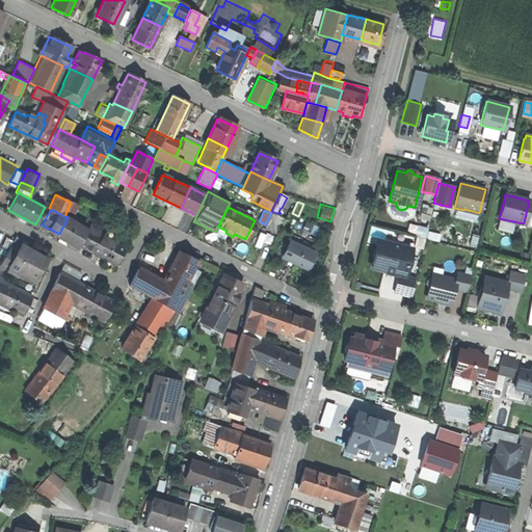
[(421,210),(420,216),(429,218),(431,213),(421,210)]
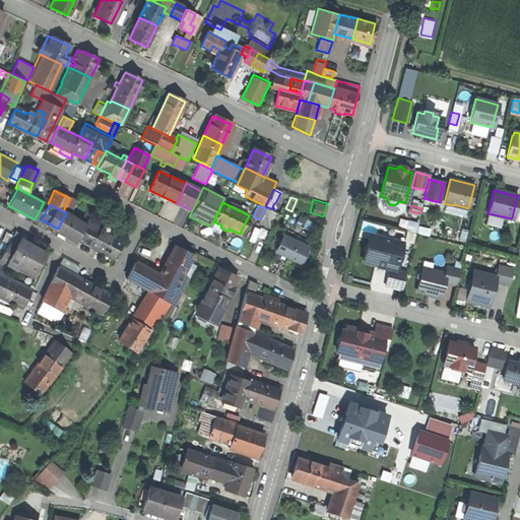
[(259,219),(258,223),(272,230),(279,214),(265,208),(259,219)]
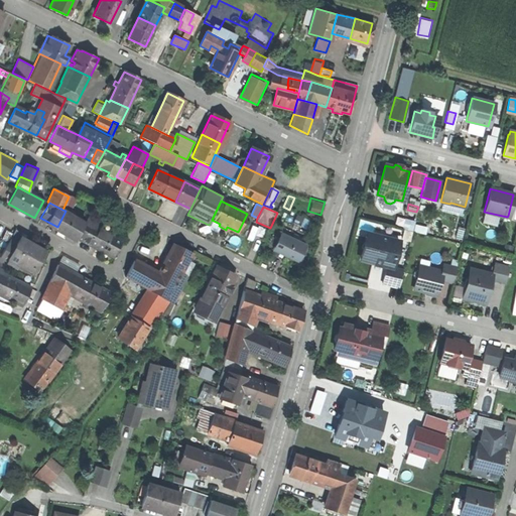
[(63,237),(65,235),(76,240),(77,237),(85,223),(65,213),(57,227),(54,232),(63,237)]
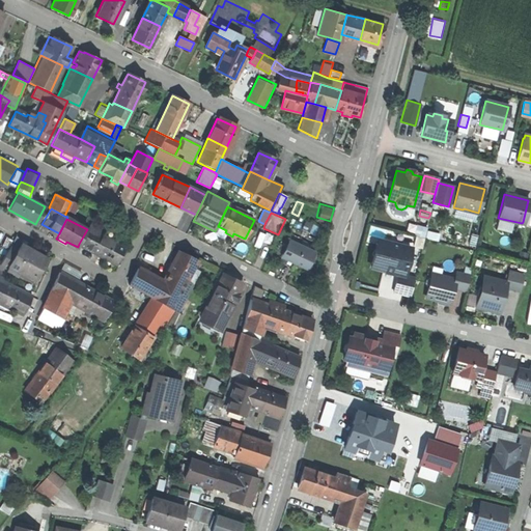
[(306,220),(303,227),(317,233),(320,226),(306,220)]
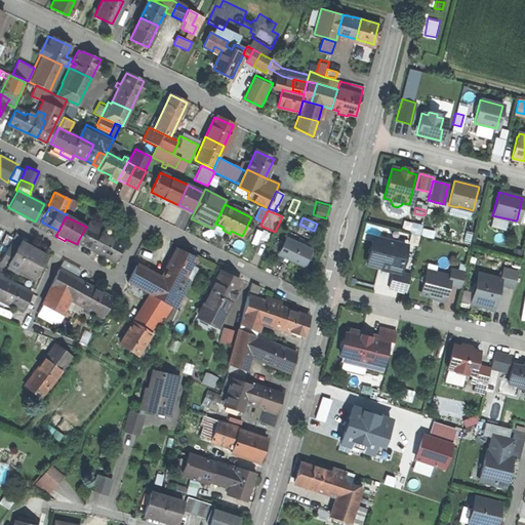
[(86,227),(78,241),(97,251),(106,235),(101,233),(104,228),(89,219),(86,227)]
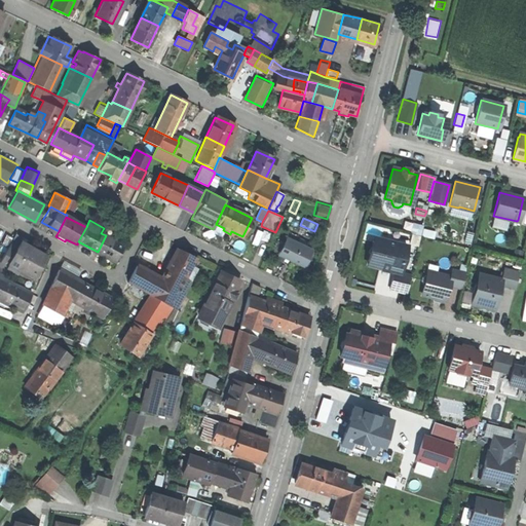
[(413,220),(410,230),(421,233),(424,223),(413,220)]
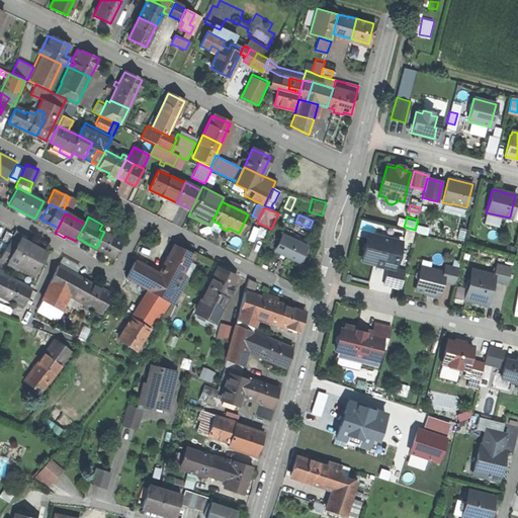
[(104,232),(96,248),(115,258),(123,242),(107,234),(111,225),(104,221),(102,225),(99,230),(104,232)]
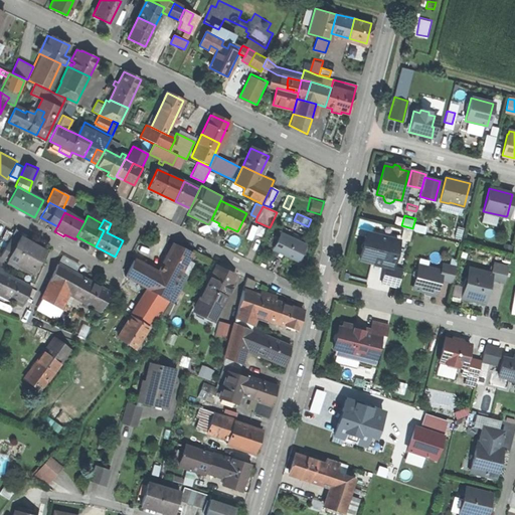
[(415,221),(414,228),(425,231),(427,224),(415,221)]
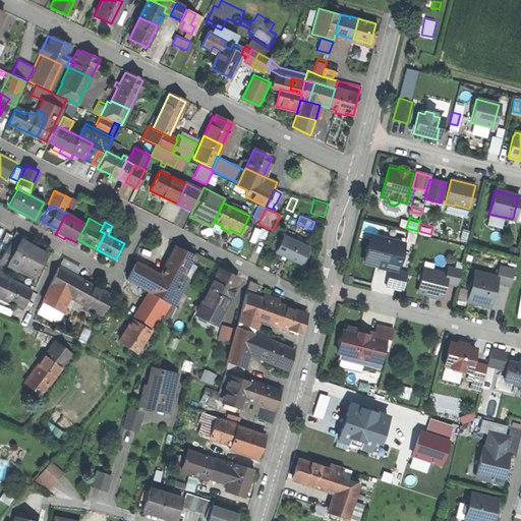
[(392,227),(390,234),(415,240),(417,232),(392,227)]
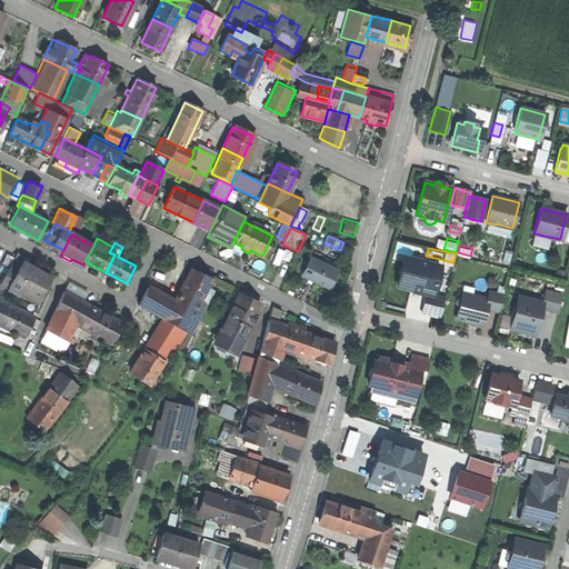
[(507,248),(503,260),(510,261),(513,250),(507,248)]
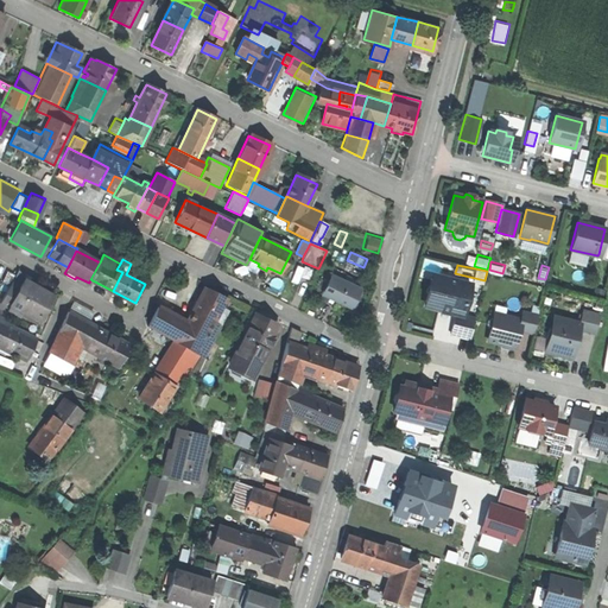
[(340,277),(343,279),(344,277),(340,274),(341,272),(333,268),(330,273),(340,277)]
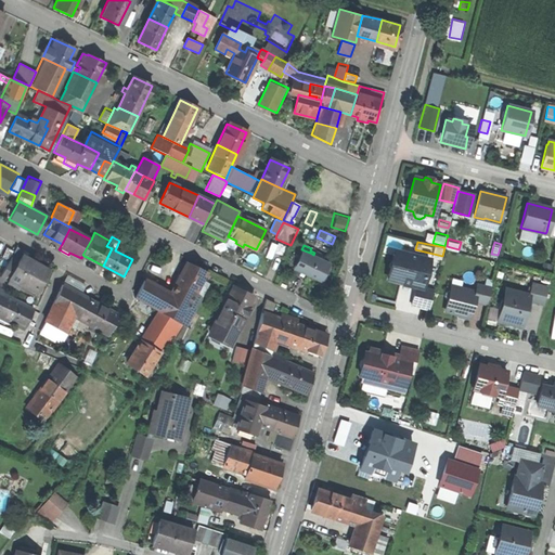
[(301,272),(310,253),(301,249),(298,257),(293,268),(292,272),(299,275),(301,272)]
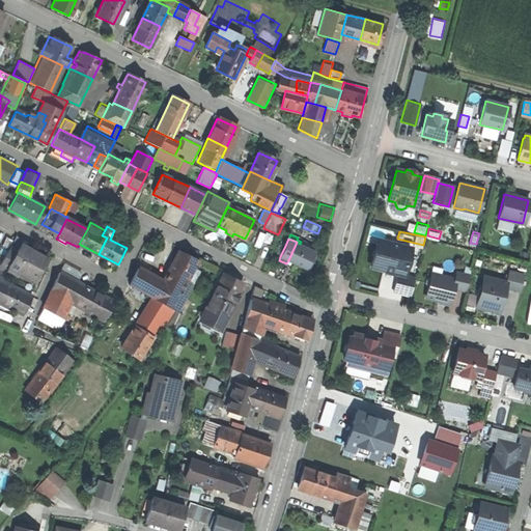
[(373,257),(370,268),(397,274),(402,276),(410,248),(378,240),(375,250),(372,251),(371,255),(373,257)]
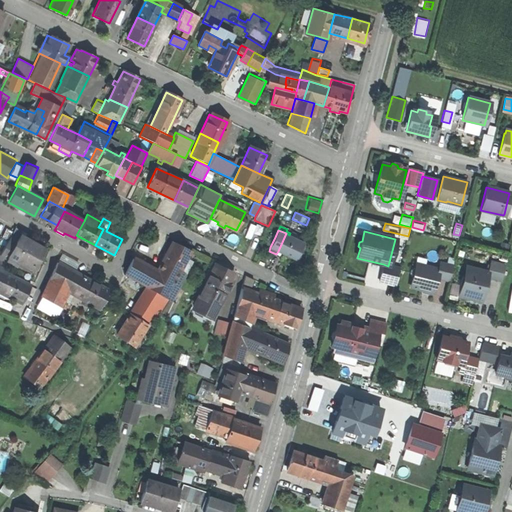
[(289,235),(286,233),(278,251),(296,259),(304,241),(289,235)]
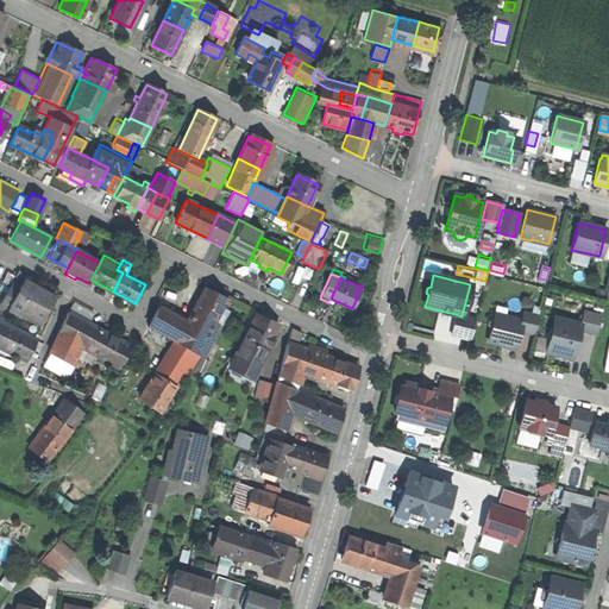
[(315,292),(321,294),(327,282),(321,280),(315,292)]
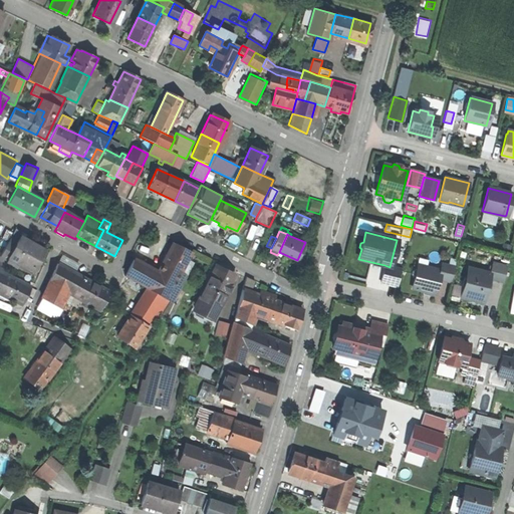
[(16,242),(7,257),(8,258),(33,272),(45,251),(19,237),(16,242)]
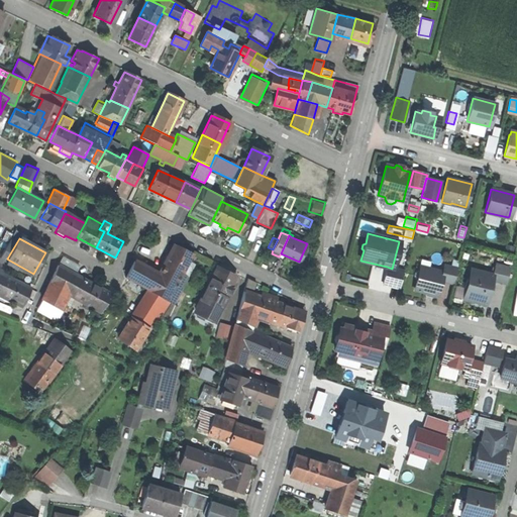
[(10,240),(0,256),(0,261),(6,265),(8,260),(7,259),(16,243),(10,240)]
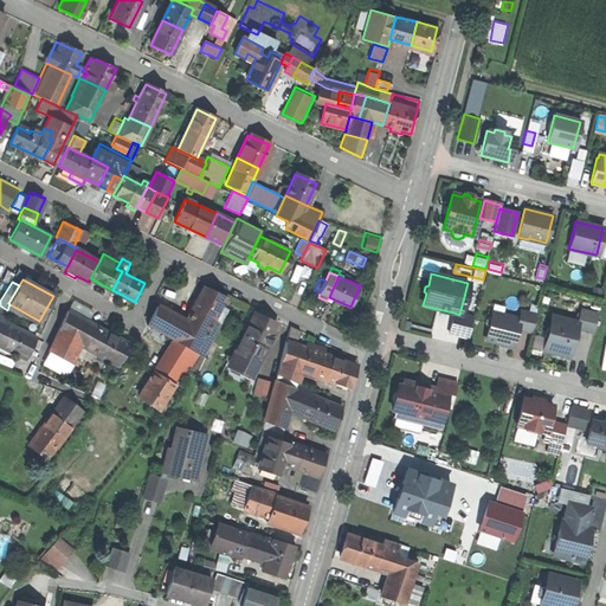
[(594,283),(592,291),(603,295),(605,285),(594,283)]
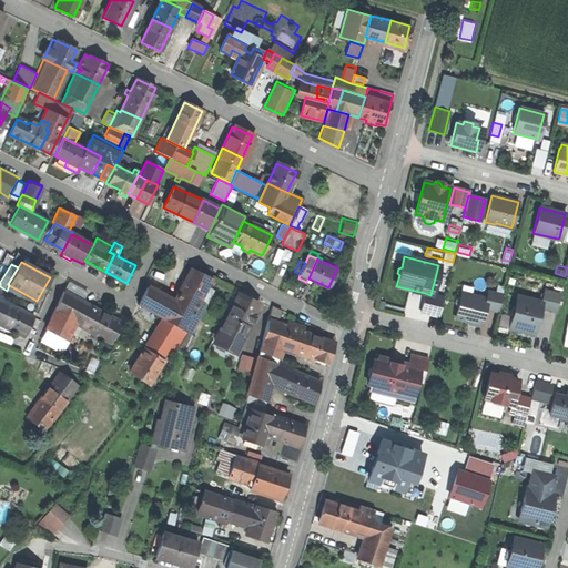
[(192,269),(180,291),(199,301),(200,300),(211,279),(192,269)]
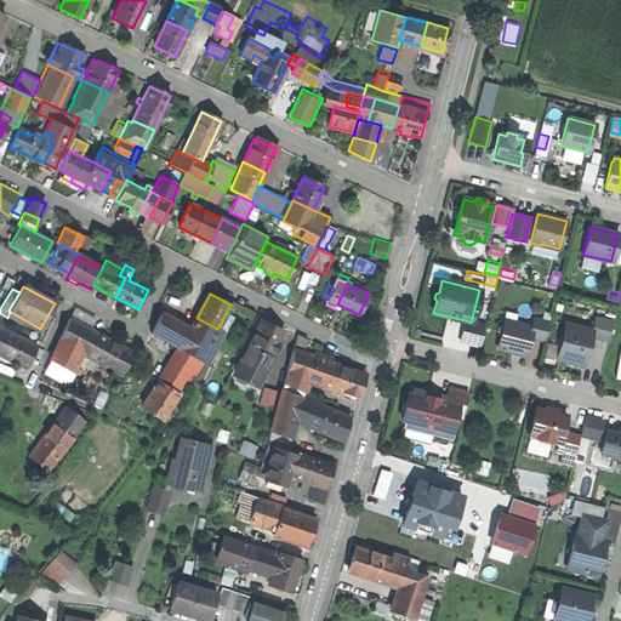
[(610,306),(609,314),(617,315),(619,308),(610,306)]
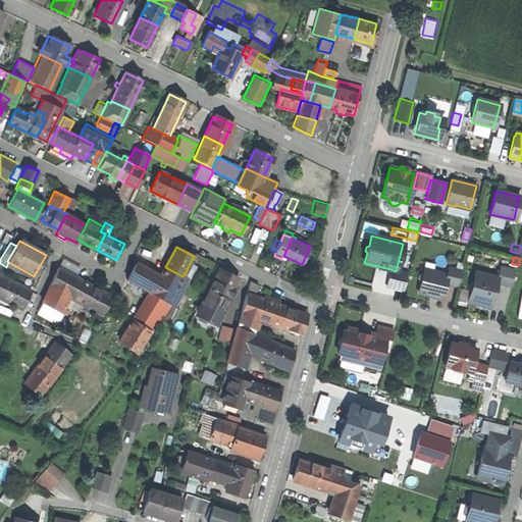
[(151,295),(159,279),(136,264),(126,280),(150,294),(151,295)]
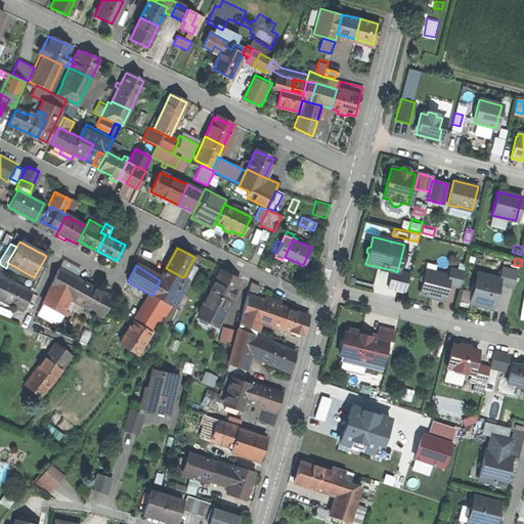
[(183,277),(166,268),(160,280),(151,296),(169,305),(183,277)]
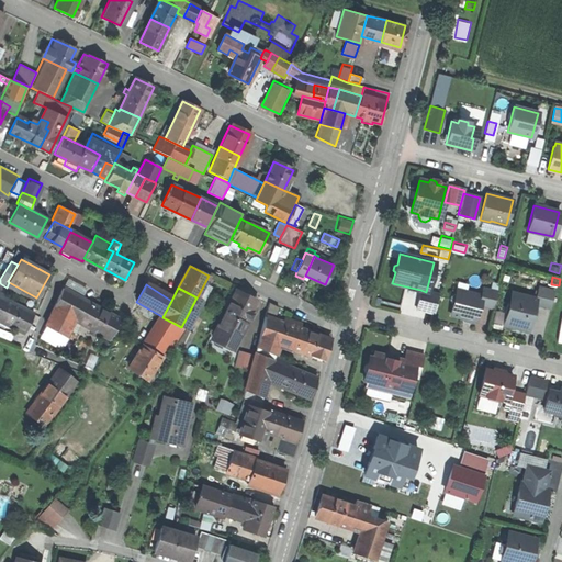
[(538,288),(535,299),(534,304),(550,307),(554,292),(538,288)]
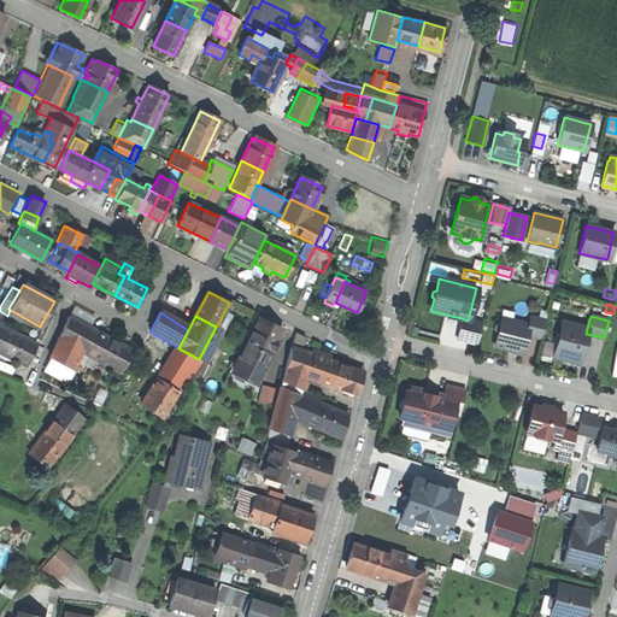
[(86,352),(98,333),(69,317),(50,359),(69,370),(80,348),(86,352)]
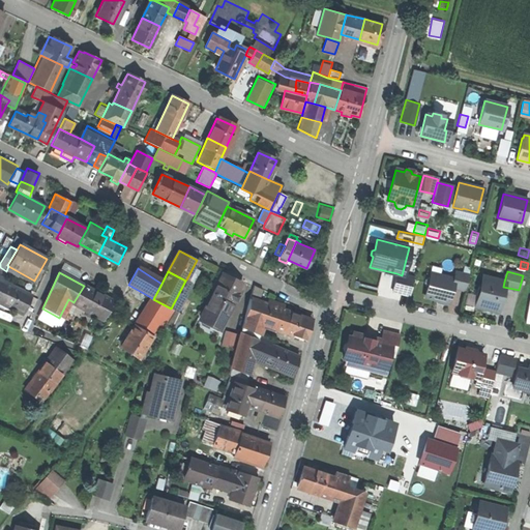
[(211,294),(229,303),(240,281),(223,272),(216,287),(215,287),(211,294)]
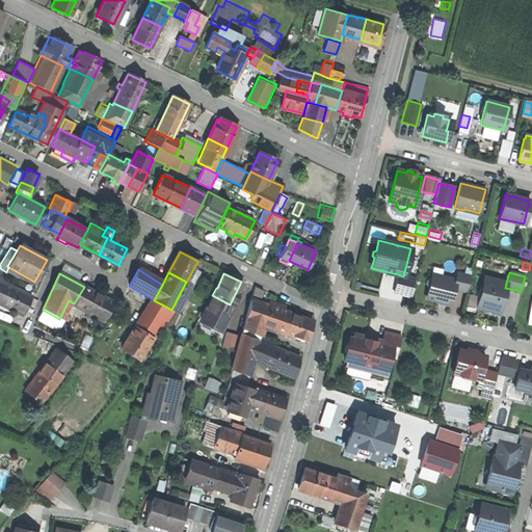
[(457,273),(455,281),(453,288),(466,291),(470,276),(457,273)]
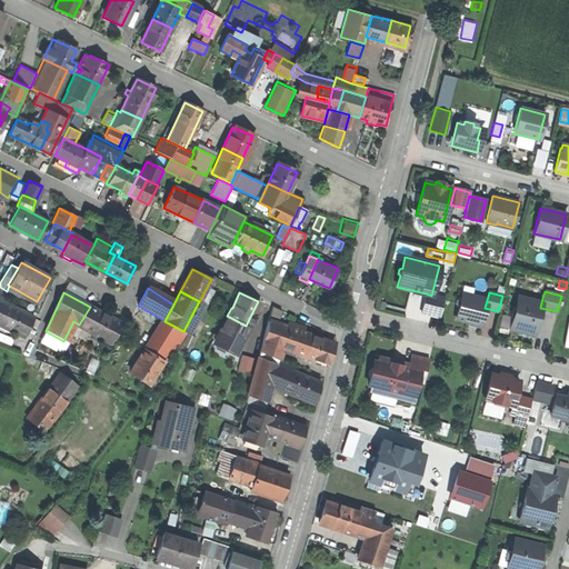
[(426,293),(421,312),(439,317),(443,298),(431,296),(426,293)]
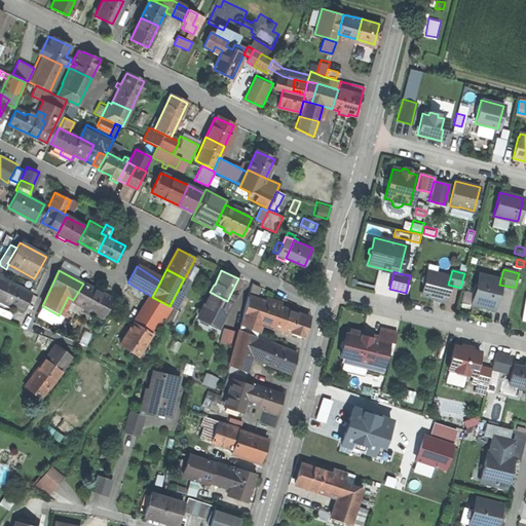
[(423,284),(421,295),(444,300),(448,285),(450,277),(435,273),(434,277),(424,274),(421,276),(420,280),(422,284),(423,284)]
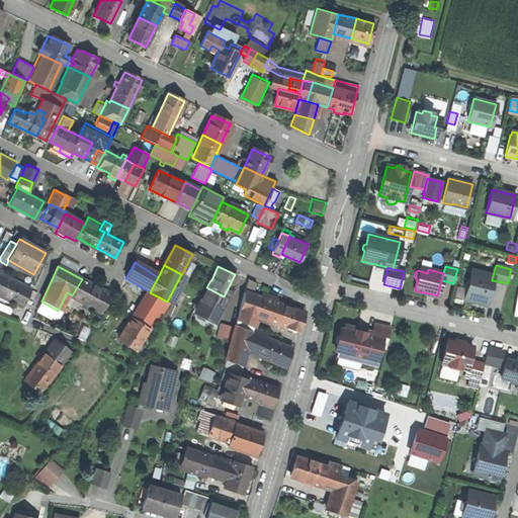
[(467,289),(465,299),(486,305),(492,280),(493,275),(472,270),(469,280),(466,280),(464,288),(467,289)]
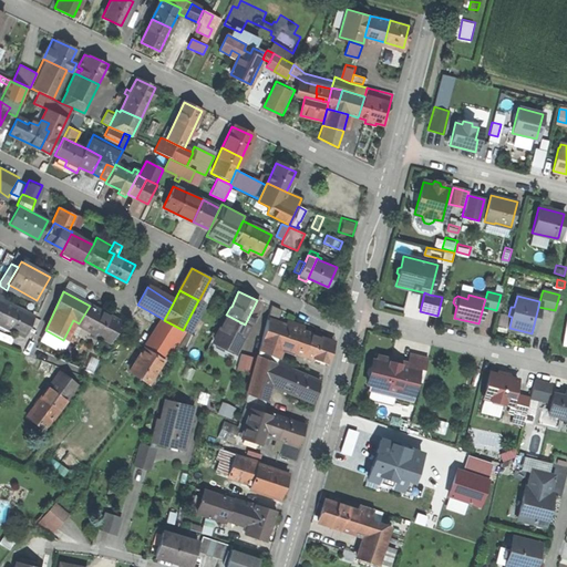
[(206,302),(199,299),(198,300),(183,330),(189,333),(206,302)]
